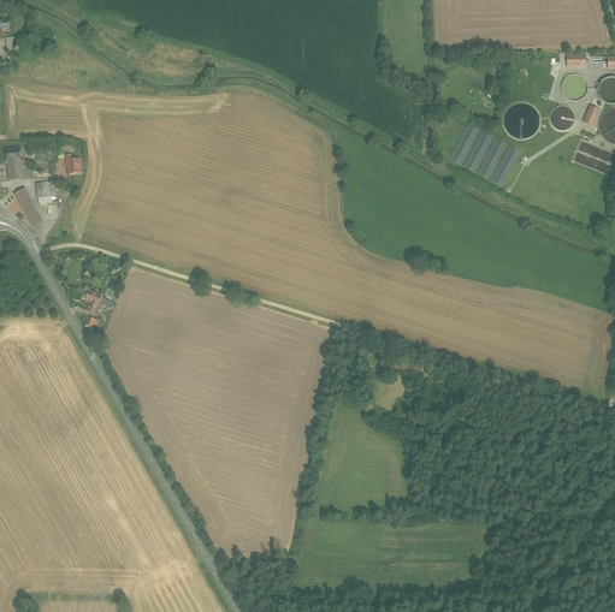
[(10,17),(0,17),(0,37),(4,37),(3,28),(11,27),(10,17)]
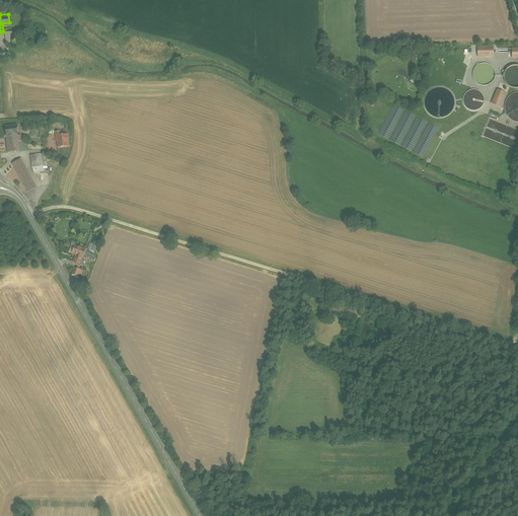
[(12,29),(5,30),(6,41),(13,41),(12,29)]
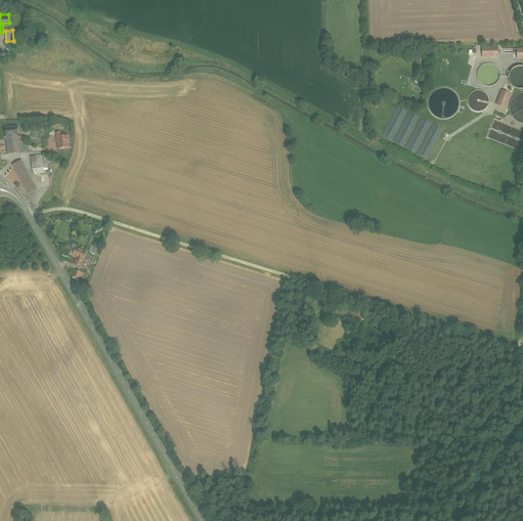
[(497,45),(482,46),(482,57),(498,56),(497,45)]
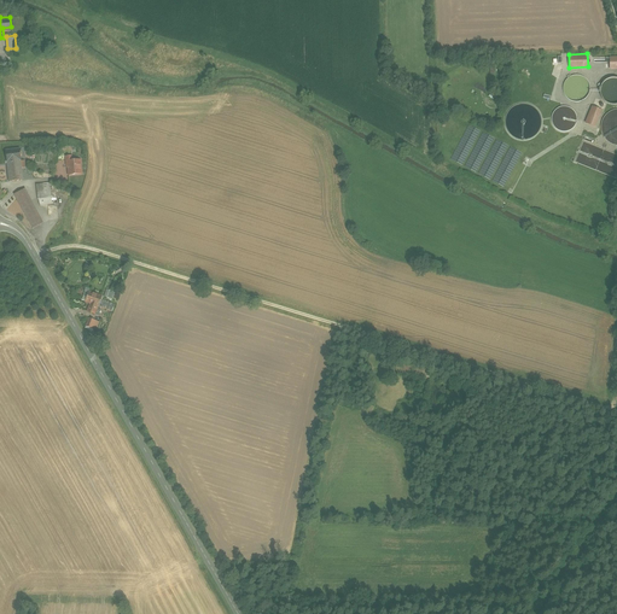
[(616,79),(613,79),(609,80),(604,83),(601,87),(600,92),(601,97),(605,100),(609,103),(613,104),(616,103),(616,79)]
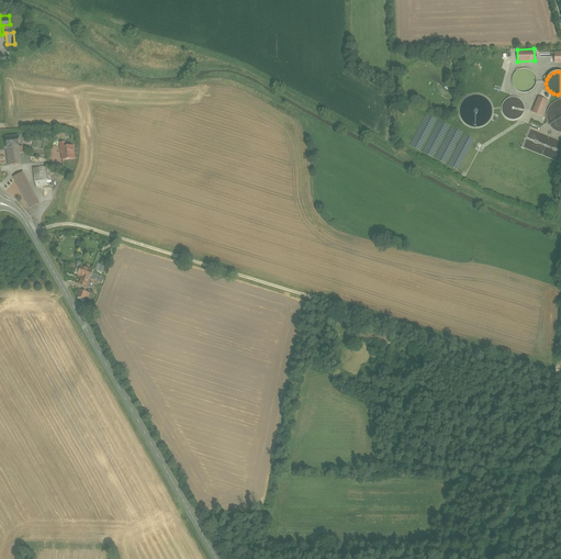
[(490,102),(486,98),(481,94),(474,93),(469,94),(463,99),(461,104),(460,110),(461,115),(464,121),(470,124),(477,125),(482,123),(487,120),(491,114),(492,109),(490,102)]
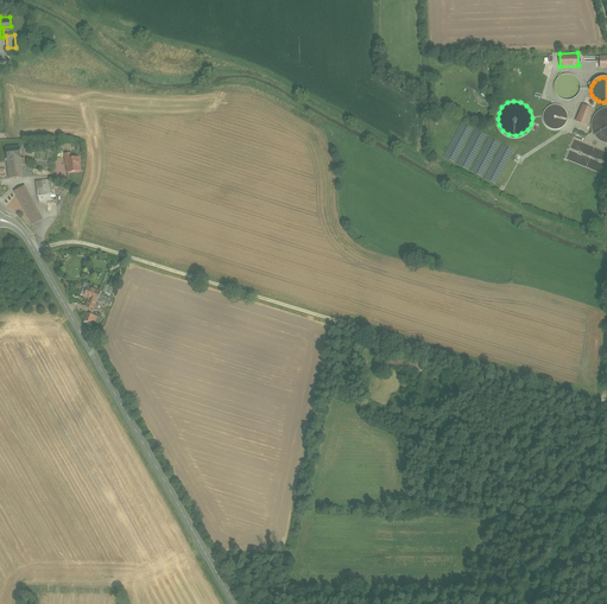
[(567,110),(563,107),(560,105),(555,103),(550,105),(545,107),(543,112),(542,116),(543,121),(547,125),(550,127),(556,128),(561,127),(564,125),(567,120),(568,115),(567,110)]
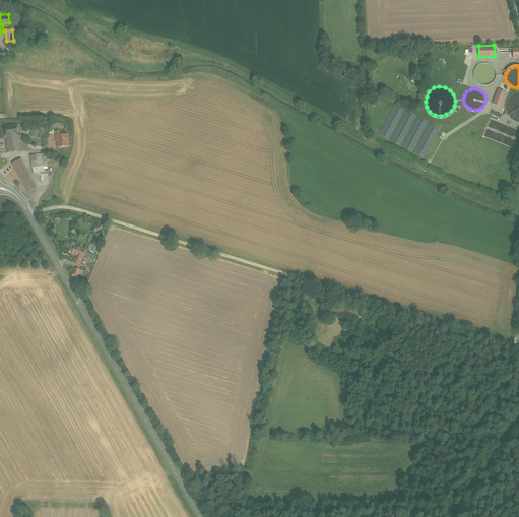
[(507,92),(498,88),(492,103),(501,106),(507,92)]
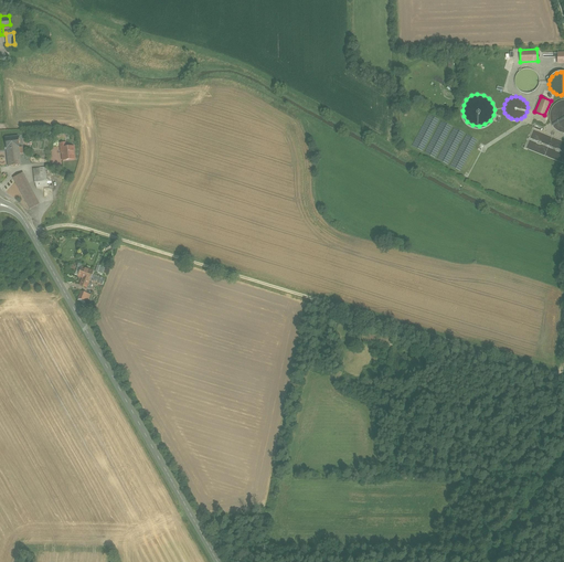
[(563,98),(559,99),(554,104),(551,109),(550,115),(551,122),(555,127),(560,130),(563,130),(563,98)]
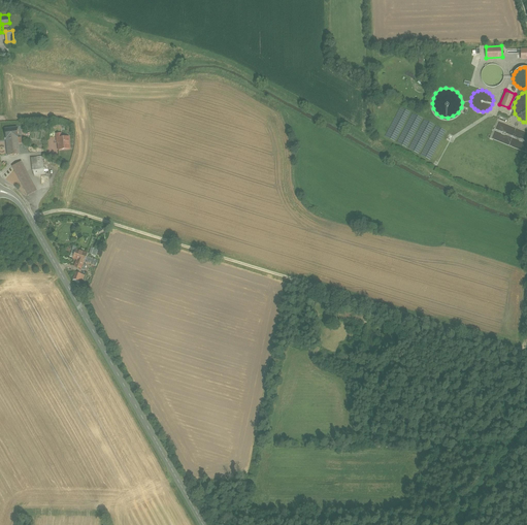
[(435,122),(425,142),(428,143),(431,144),(429,146),(433,149),(434,146),(435,146),(443,131),(439,130),(441,126),(435,122)]
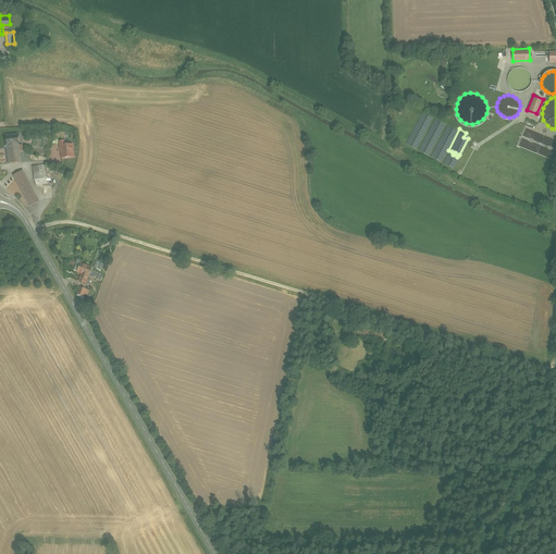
[(19,131),(5,133),(9,163),(22,162),(19,131)]
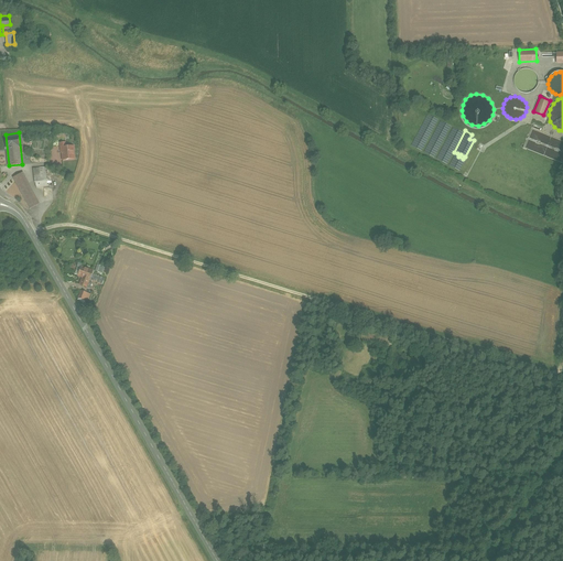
[(65,140),(58,141),(61,159),(75,158),(73,143),(66,144),(65,140)]
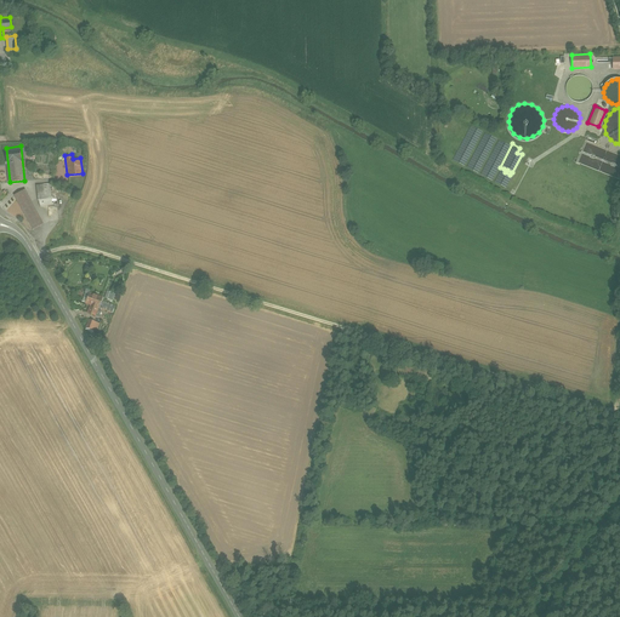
[(51,183),(38,184),(39,200),(53,198),(51,183)]
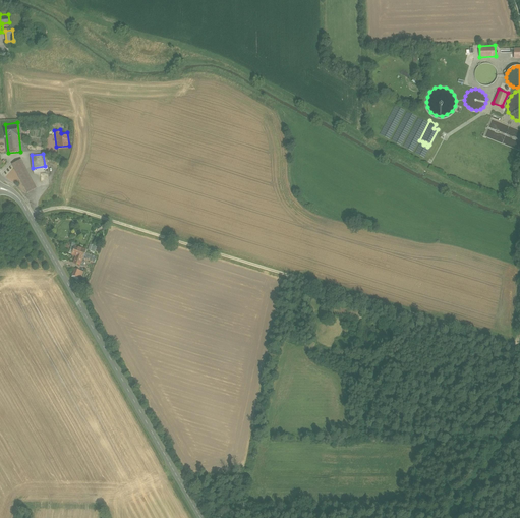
[(32,177),(22,159),(13,164),(22,182),(32,177)]
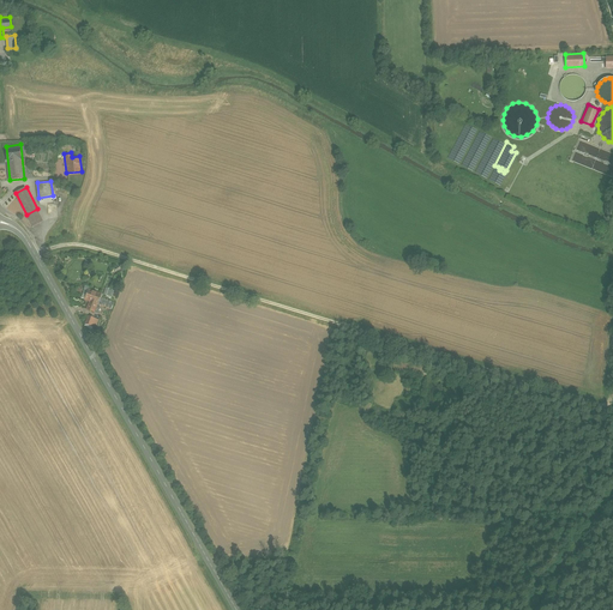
[(92,289),(88,288),(83,300),(90,302),(88,307),(95,309),(101,293),(96,291),(96,293),(91,291),(92,289)]
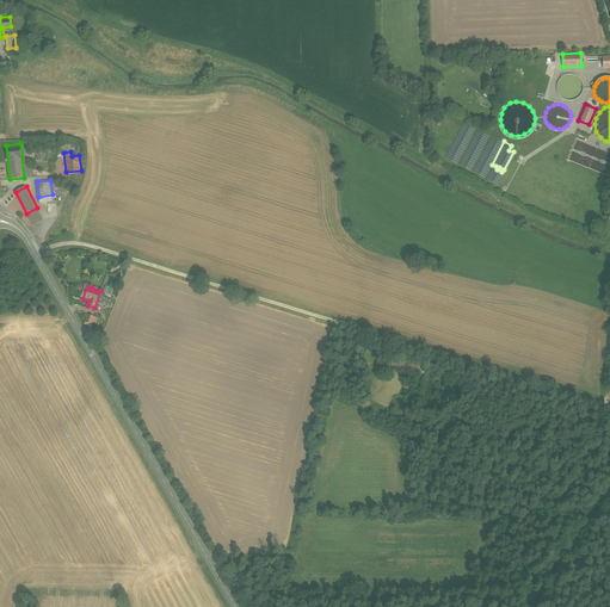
[(99,299),(111,304),(114,296),(102,292),(99,299)]
